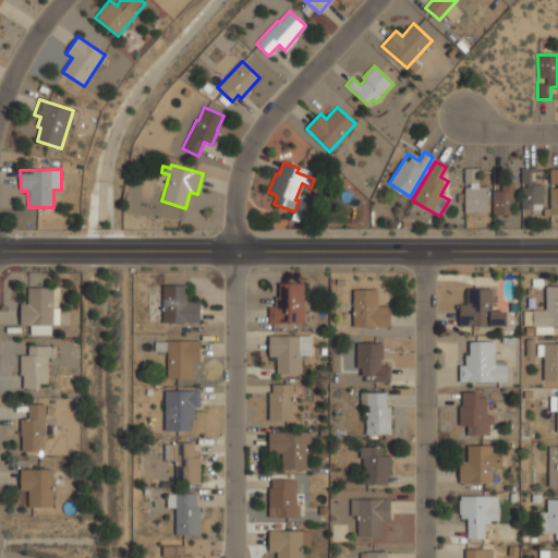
[(545,185),(532,184),(532,176),(524,176),(524,170),(522,169),(520,209),(543,210),(545,185)]
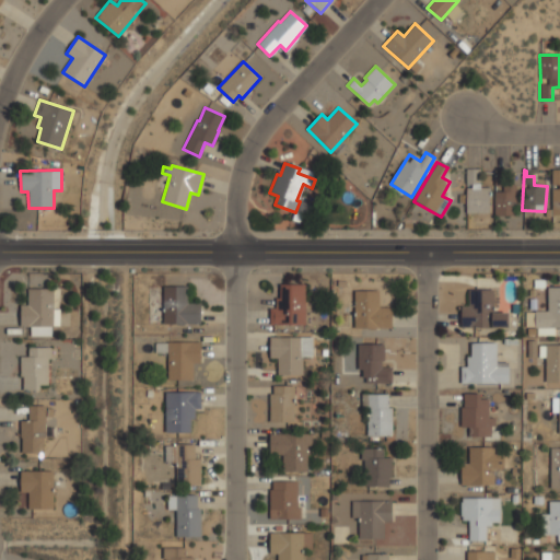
[(466,213),(490,213),(490,186),(474,186),(474,171),(466,171),(466,213)]
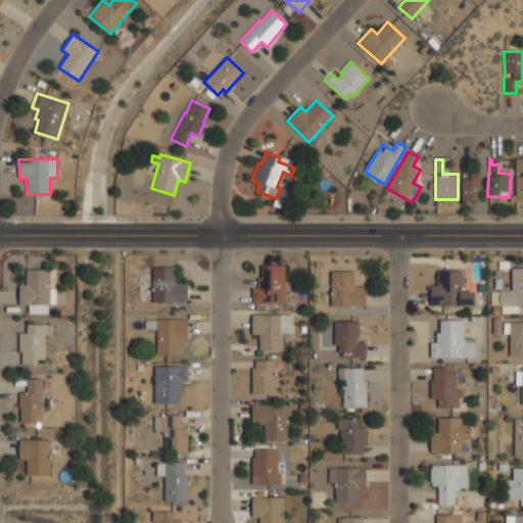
[(462,201),(483,202),(483,173),(469,173),(469,179),(462,179),(462,201)]
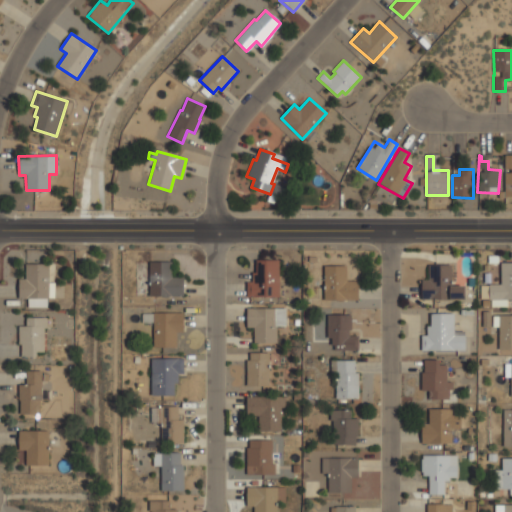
[(246,297),(278,297),(279,260),(254,260),(253,282),(247,281),(246,297)]
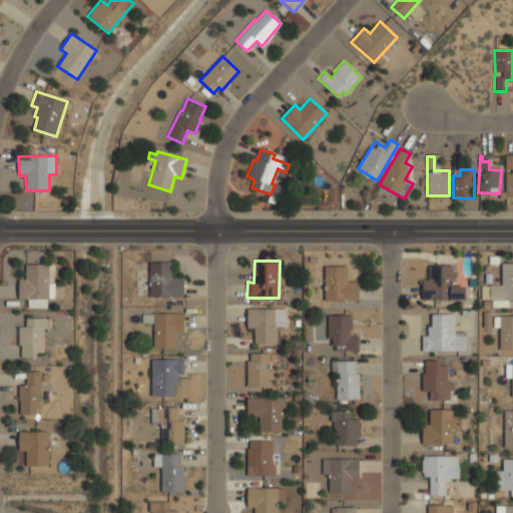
[(149,297),(183,298),(184,280),(171,279),(171,263),(149,263),(149,297)]
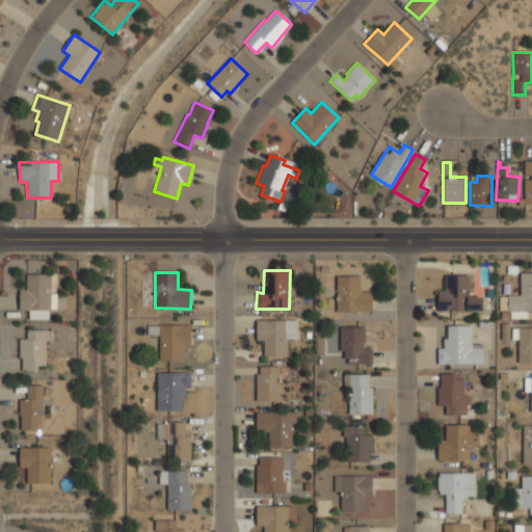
[(531,312),(531,319),(531,318),(531,272),(520,273),(521,295),(507,296),(508,312),(531,312)]
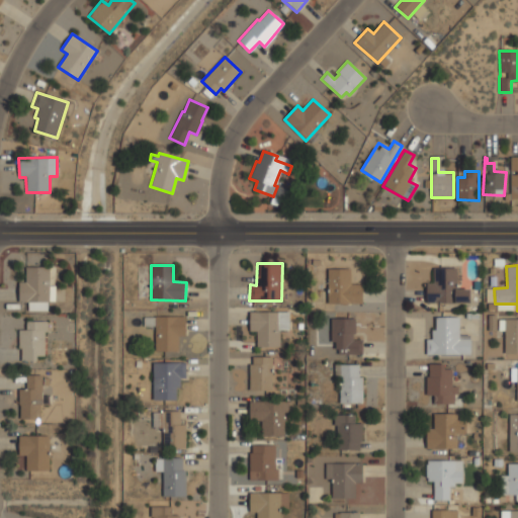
[(49,303),(47,303),(47,311),(27,311),(27,303),(18,303),(18,282),(25,282),(25,267),(49,267),(49,303)]
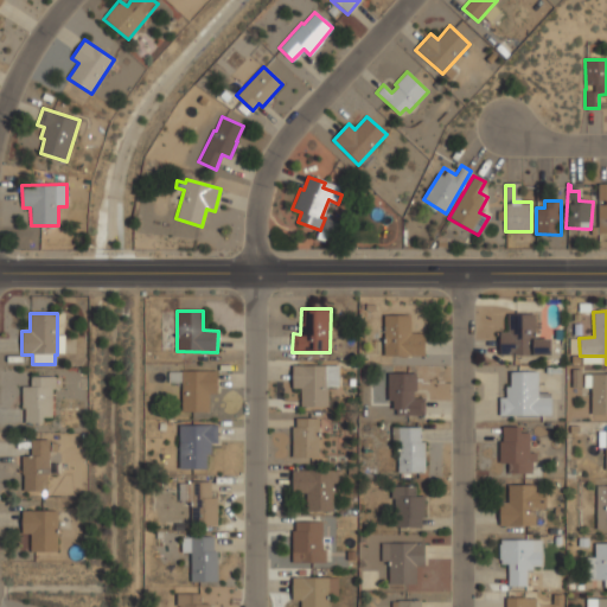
[(536,314),(508,313),(508,332),(499,332),(499,355),(550,356),(551,339),(535,338),(536,314)]
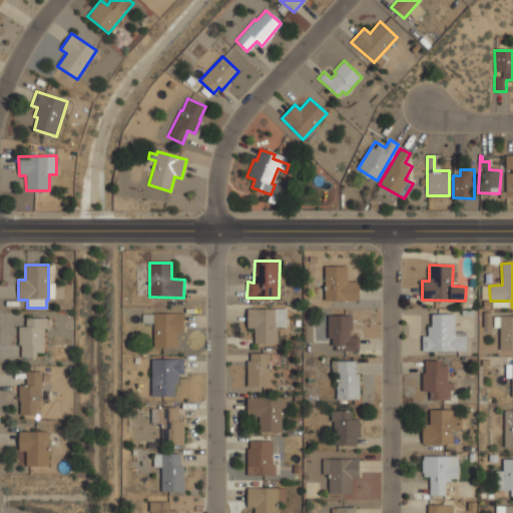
[(359,282),(348,282),(348,267),(325,266),(324,301),(359,301),(359,282)]
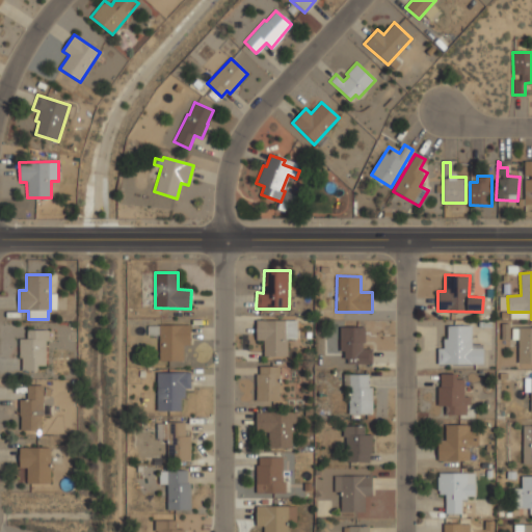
[(263,356),(287,356),(287,339),(296,339),(296,320),(257,320),(257,340),(263,340),(263,356)]
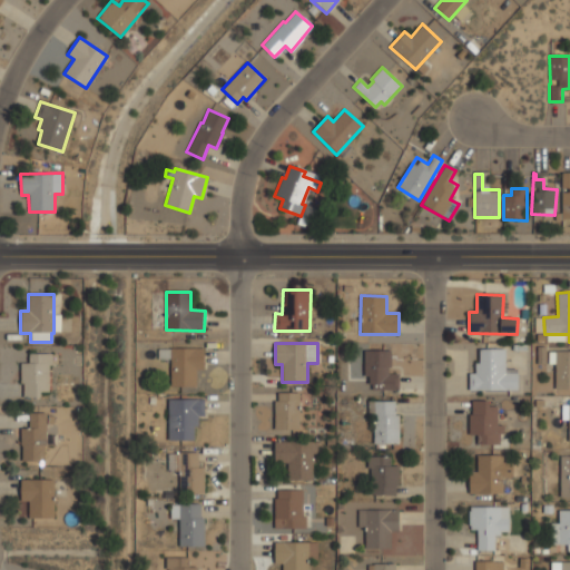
[(204,349),(158,350),(158,360),(170,360),(170,387),(196,387),(196,370),(204,370),(204,349)]
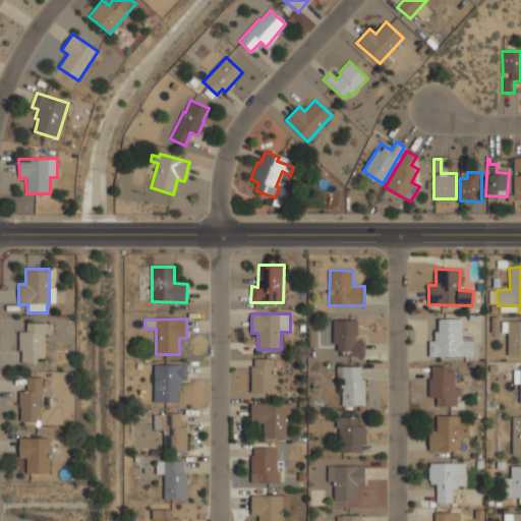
[(428,357),(428,342),(433,342),(433,332),(438,332),(438,320),(461,320),(461,342),(472,342),(472,357),(428,357)]
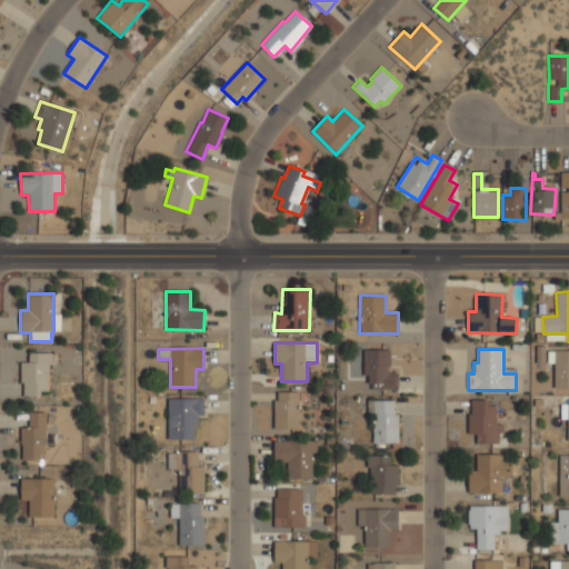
[(362,376),(362,350),(390,350),(390,367),(387,367),(387,373),(397,373),(397,389),(371,389),(371,383),(367,383),(367,376),(362,376)]
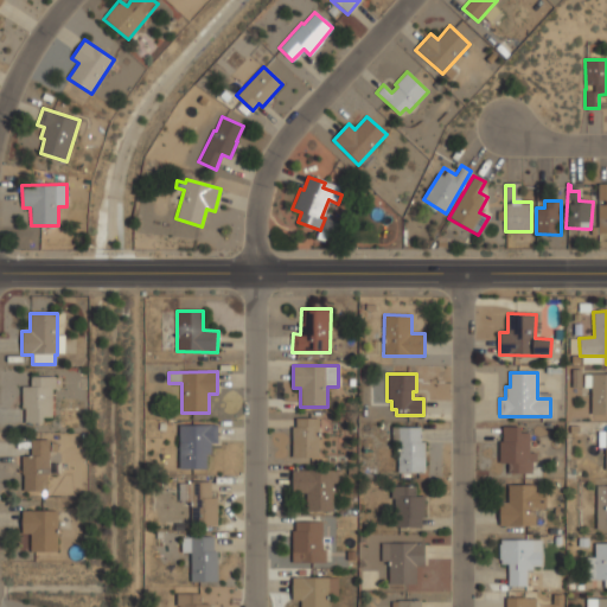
[(606,374),(583,375),(585,388),(590,388),(590,415),(606,414),(606,374)]
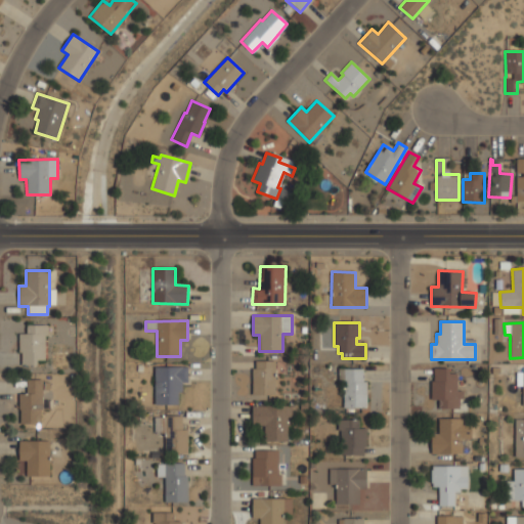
[(44,360),(37,360),(37,364),(22,364),(22,352),(17,352),(17,334),(26,334),(26,324),(47,324),(47,336),(44,336),(44,360)]
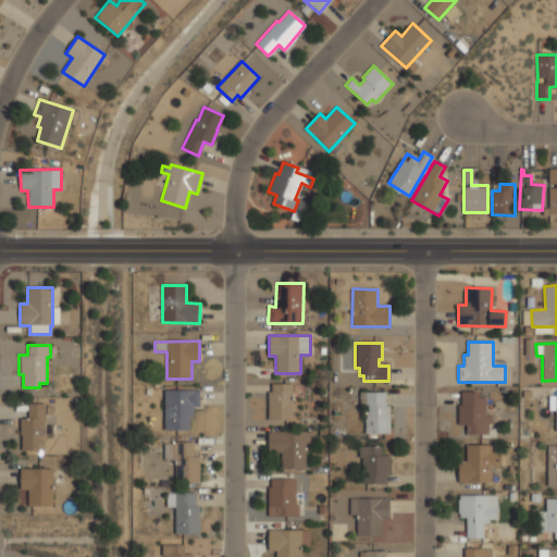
[(268,420),(268,392),(271,392),(271,384),(292,384),(292,420),(268,420)]
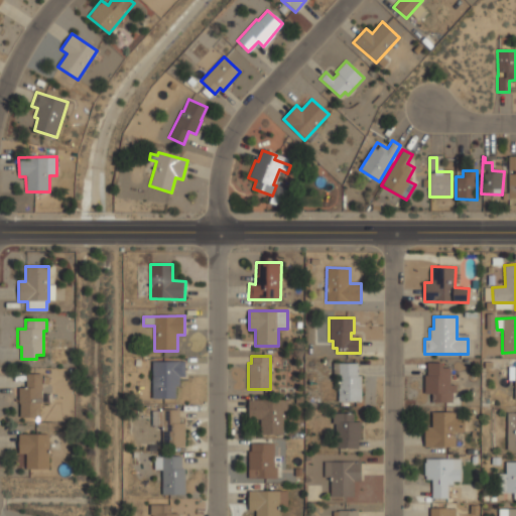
[(184,361),(151,361),(152,398),(177,398),(176,377),(184,377),(184,361)]
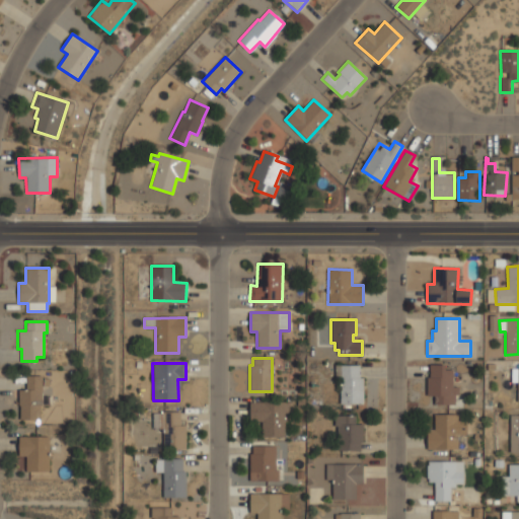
[(362,404),(340,404),(340,380),(335,380),(335,366),(359,366),(359,378),(362,378),(362,404)]
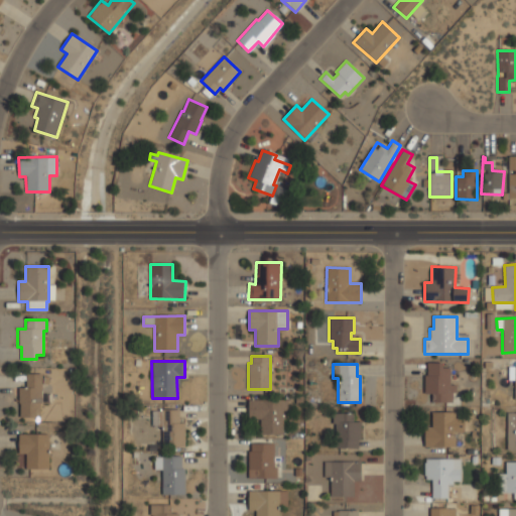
[(425,393),(431,393),(432,402),(455,402),(454,385),(450,385),(449,365),(425,365),(425,393)]
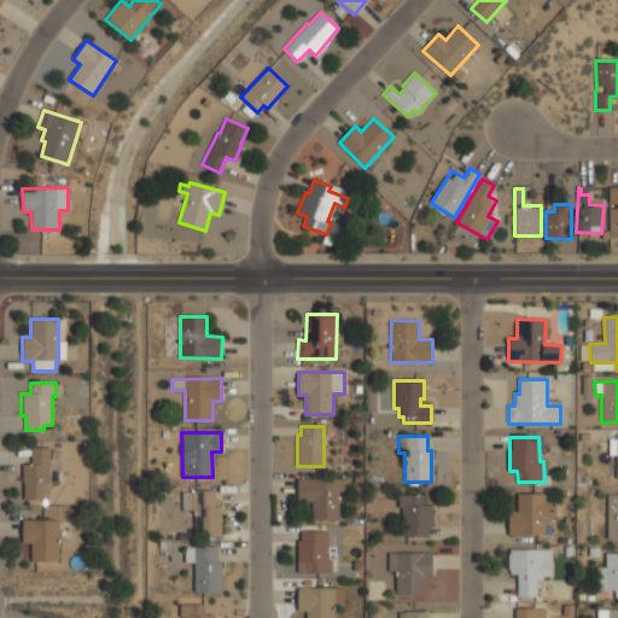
[(22,483),(22,465),(30,465),(30,448),(48,448),(48,450),(54,450),(54,460),(48,460),(48,483),(47,483),(47,500),(23,500),(23,483),(22,483)]
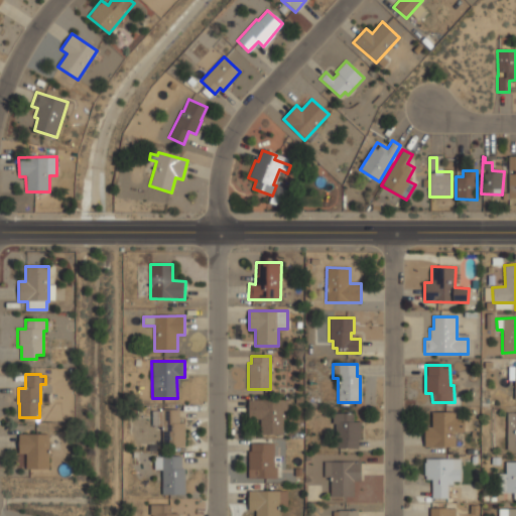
[(260,434),(283,434),(284,400),(248,399),(248,419),(260,419),(260,434)]
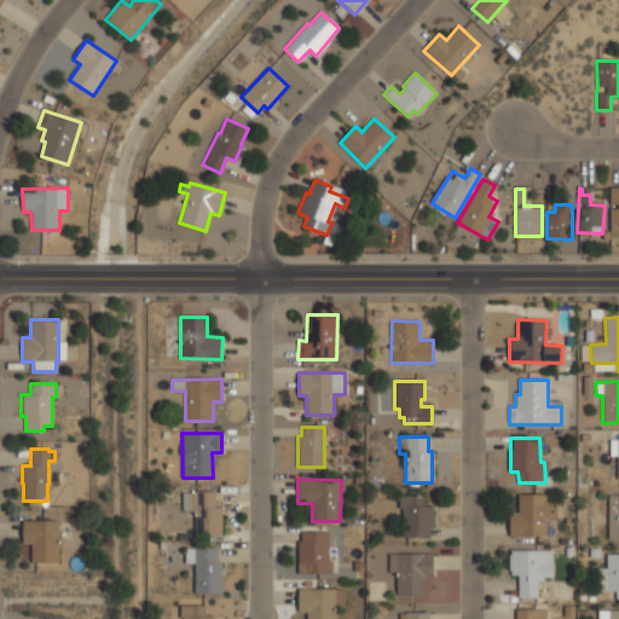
[(214,492),(181,492),(183,513),(195,513),(195,536),(221,536),(221,507),(215,507),(214,492)]
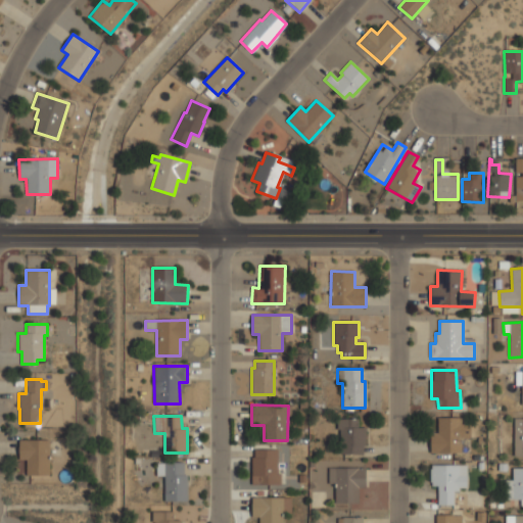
[(470,425),(461,425),(461,418),(437,418),(437,433),(430,433),(430,453),(469,454),(470,425)]
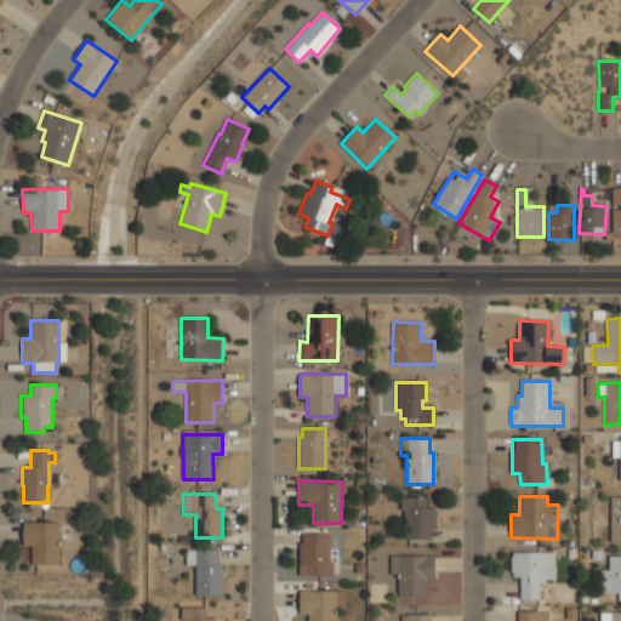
[(610,541),(620,541),(620,496),(610,497),(610,541)]
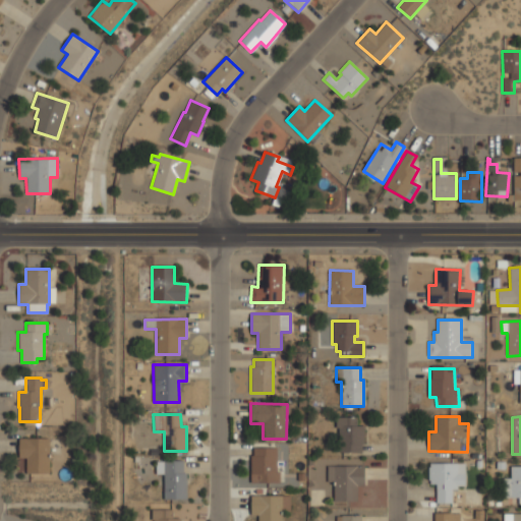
[(356,417),(337,417),(338,453),(364,452),(364,426),(357,426),(356,417)]
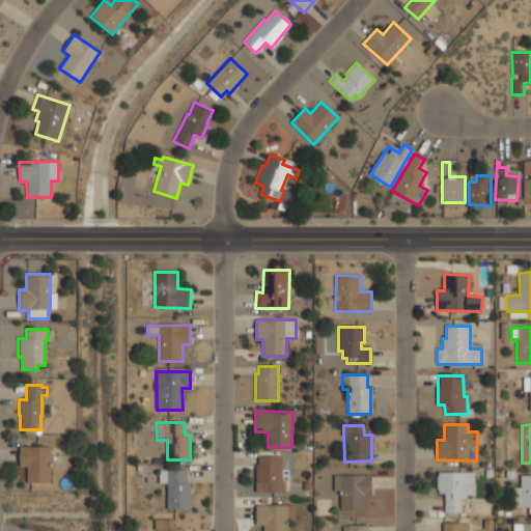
[(19,447),(50,447),(50,482),(26,482),(26,467),(19,467),(19,447)]
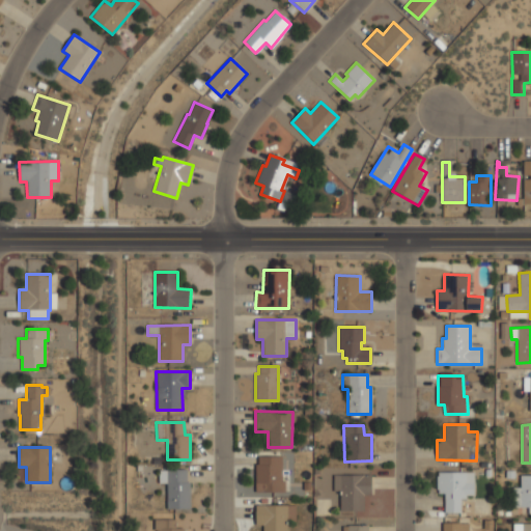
[(255,492),(282,493),(283,456),(256,456),(255,492)]
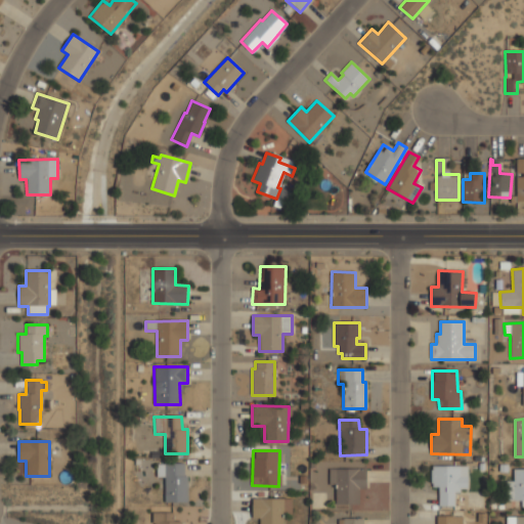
[(164,463),(183,463),(183,476),(186,476),(186,503),(164,501),(164,477),(156,477),(156,464),(164,464),(164,463)]
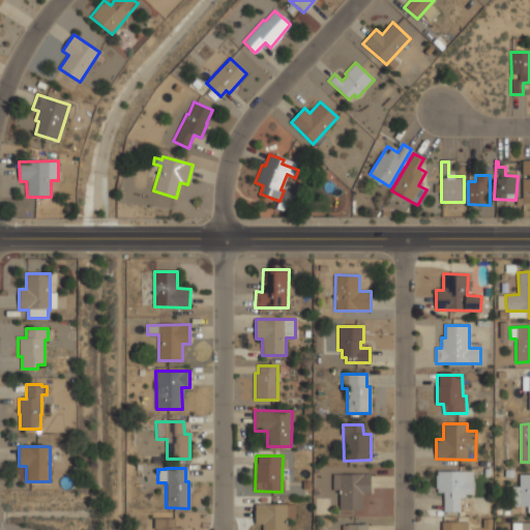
[(443,512),(443,493),(437,493),(437,489),(436,489),(436,475),(437,475),(437,471),(472,471),(472,494),(465,494),(465,498),(460,498),(460,512),(443,512)]
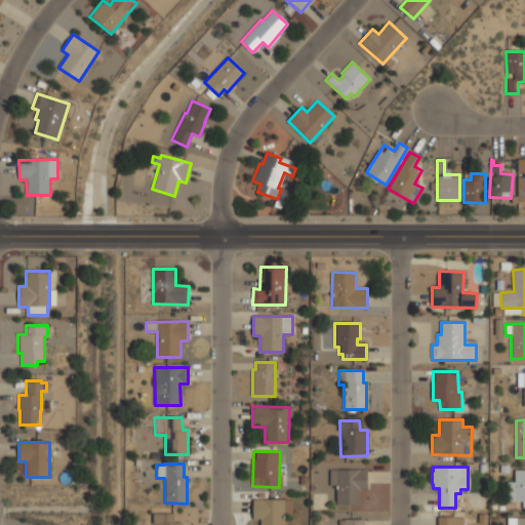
[(335,506),(335,485),(329,485),(329,470),(366,470),(366,489),(357,489),(357,506),(335,506)]
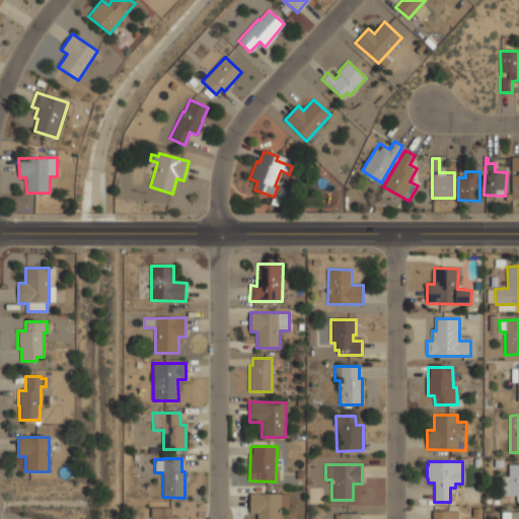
[(518,464),(509,465),(509,476),(501,476),(501,496),(516,496),(516,503),(518,502),(518,464)]
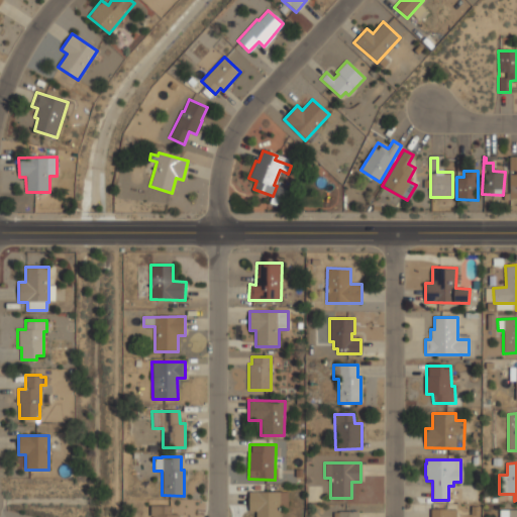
[(255,516),(280,516),(280,507),(288,507),(288,492),(249,492),(249,511),(255,512),(255,516)]
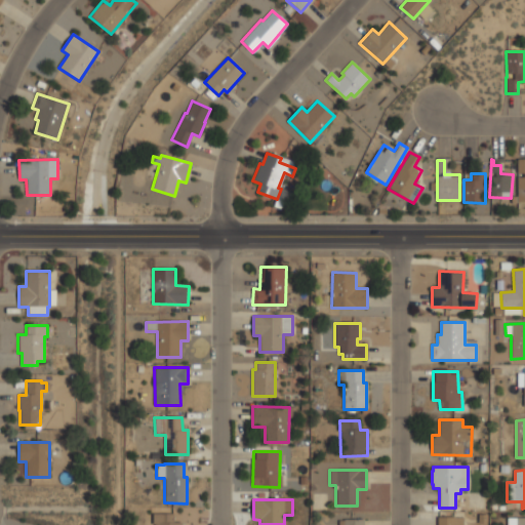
[(154,524),(180,524),(180,522),(173,522),(173,514),(154,514),(154,524)]
